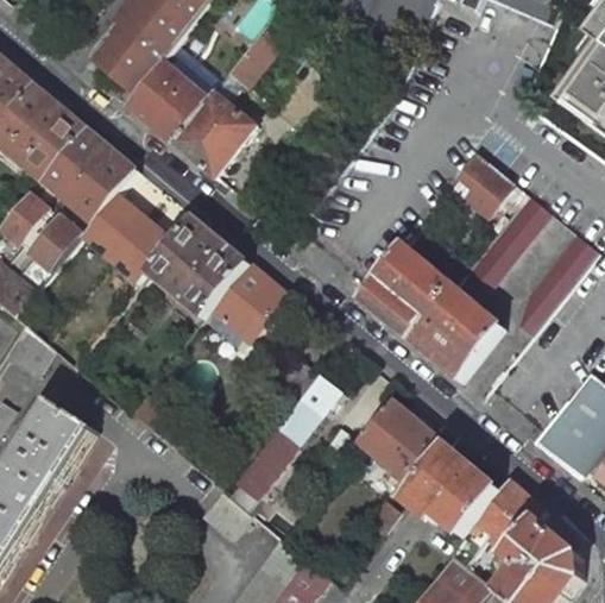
[(133,0),(92,54),(139,92),(164,58),(210,0),(133,0)]
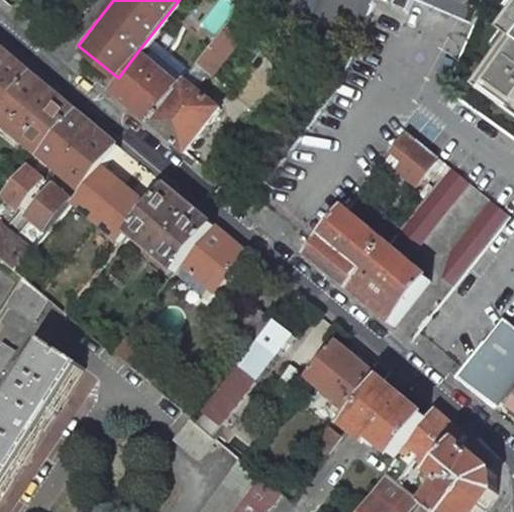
[(255,4),(250,0),(243,0),(195,60),(209,71),(262,9),(255,4)]
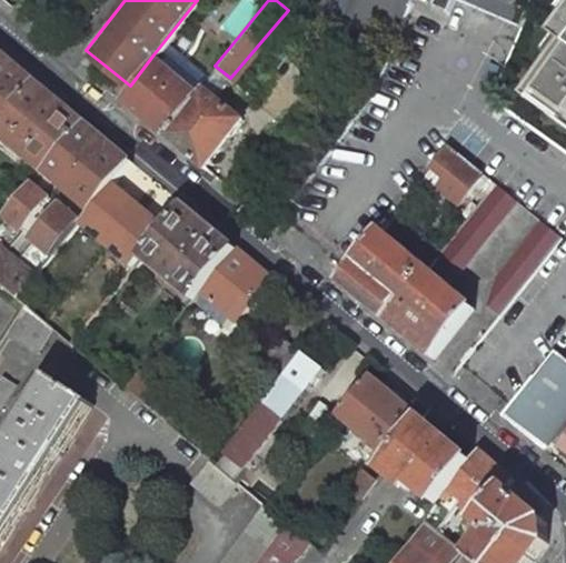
[(319,0),(308,27),(323,39),(337,4),(365,16),(396,30),(408,0),(319,0)]
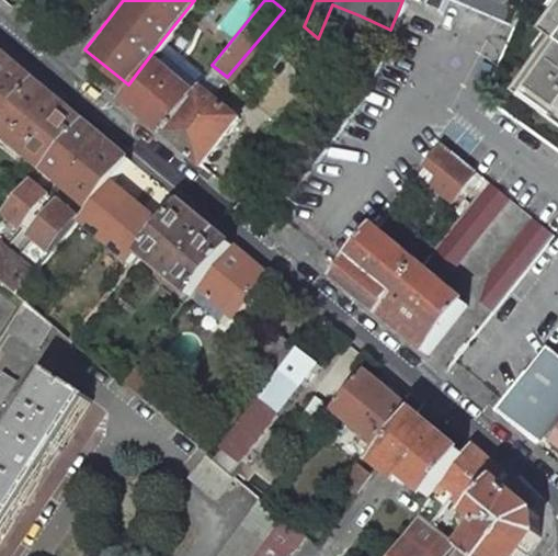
[(421,0),(441,9),(445,0),(460,0),(473,6),(512,23),(522,0),(421,0)]
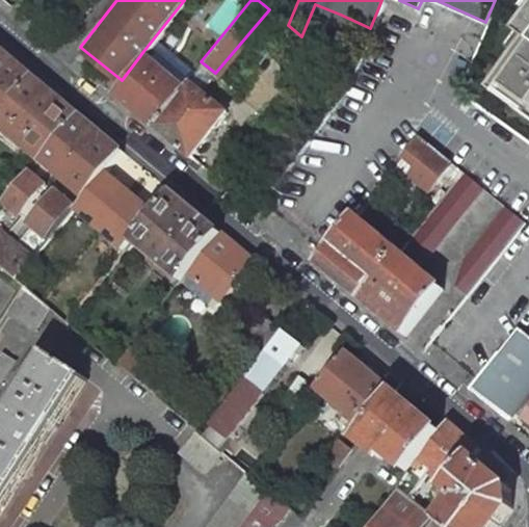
[(522,35),(485,86),(528,117),(528,0),(510,27),(522,35)]
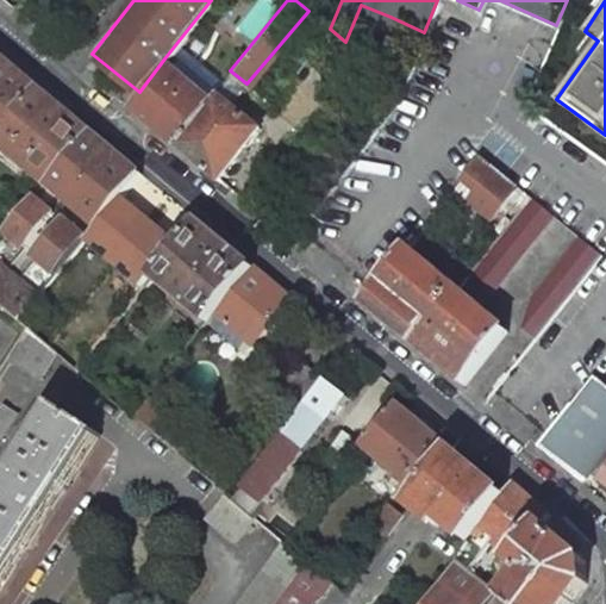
[(0,126),(37,83),(0,53),(0,126)]
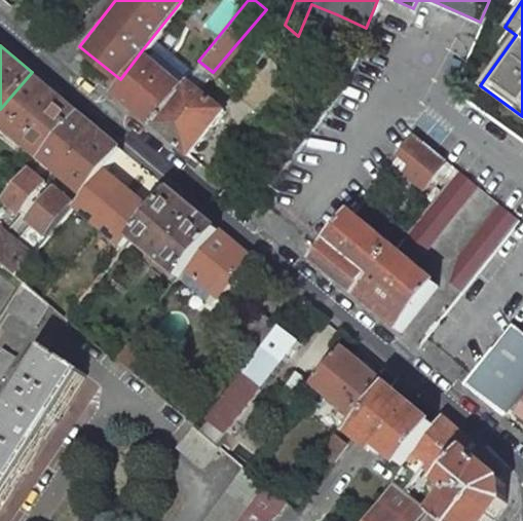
[(181,83),(142,50),(120,79),(112,89),(150,121),(181,83)]
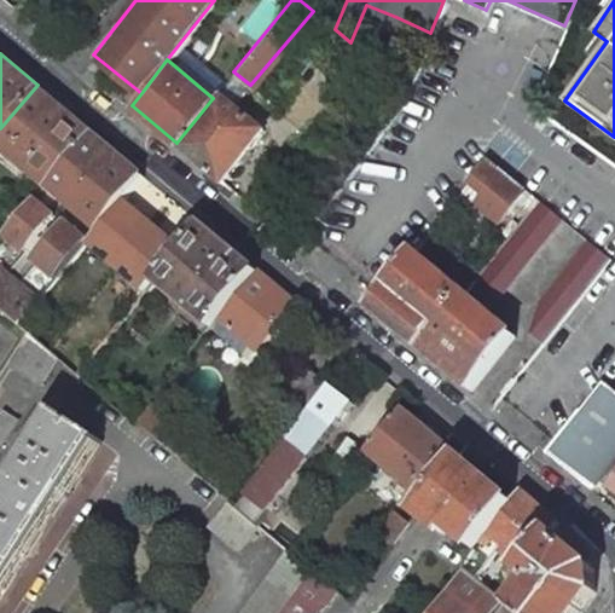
[(90,128),(38,85),(0,128),(0,145),(44,181),(90,128)]
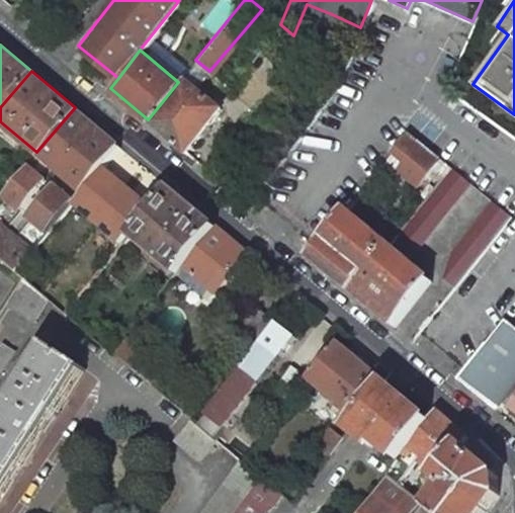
[(220,105),(183,76),(178,82),(148,119),(184,150),(220,105)]
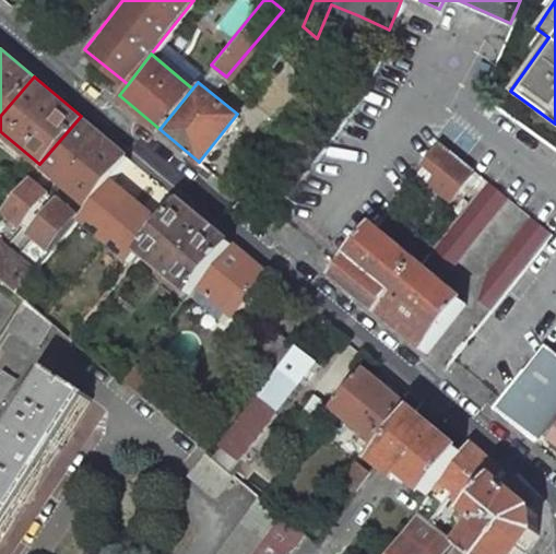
[(128,155),(81,116),(39,164),(86,202),(105,181),(120,163),(128,155)]
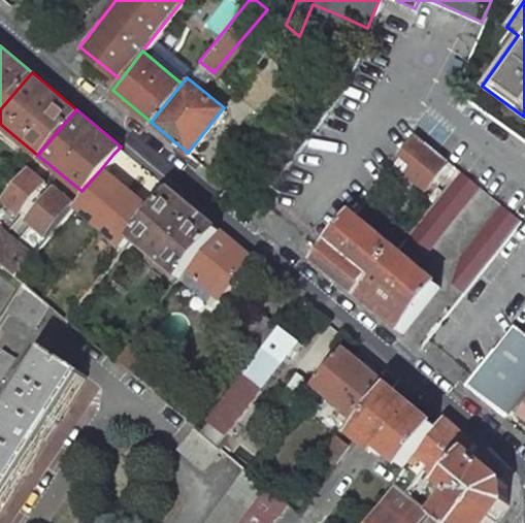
[(446,156),(414,130),(398,150),(413,162),(405,170),(423,185),(446,156)]
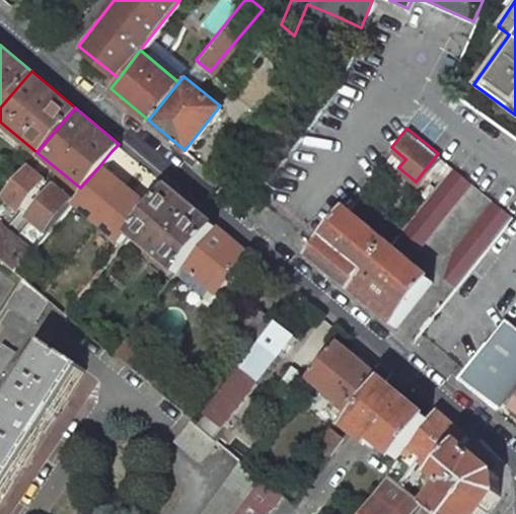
[(146,209),(166,184),(139,161),(132,168),(112,151),(97,168),(146,209)]
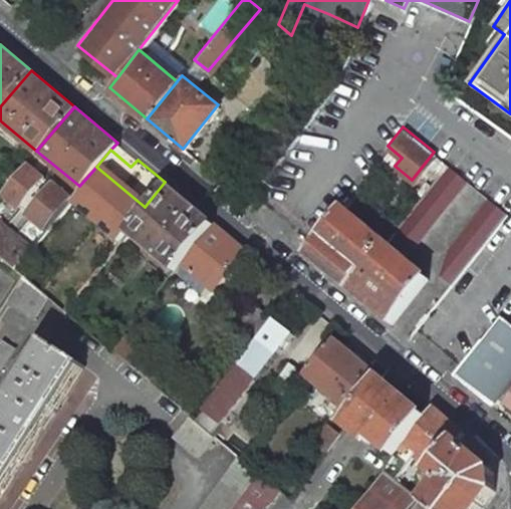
[(43,176),(26,161),(2,191),(19,205),(43,176)]
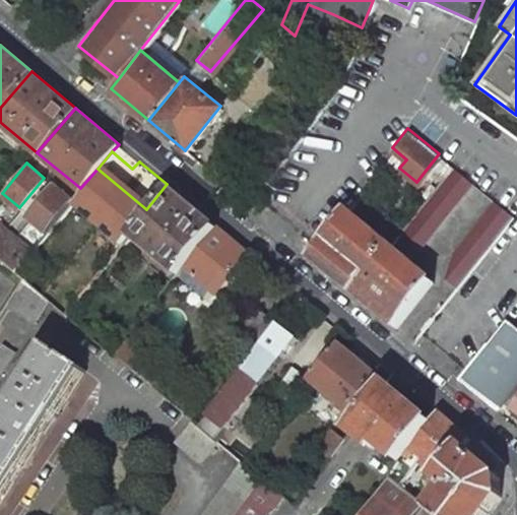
[(470,180),(450,163),(396,230),(416,247),(470,180)]
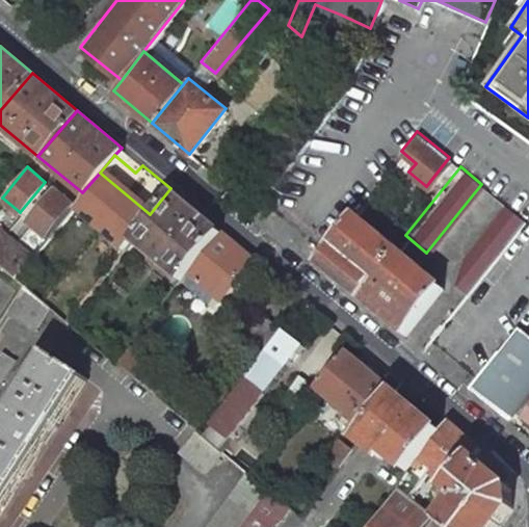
[(73,203),(54,188),(27,219),(28,219),(17,234),(0,220),(0,262),(14,273),(73,203)]
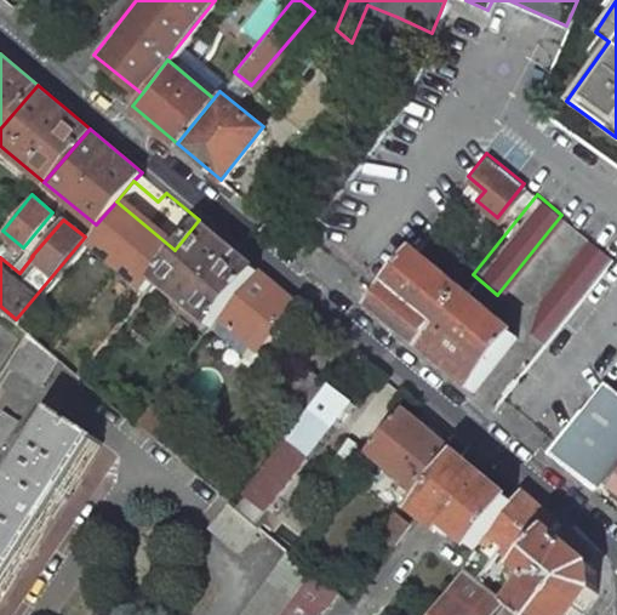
[(256,267),(199,220),(175,250),(153,277),(209,323),(216,314),(256,267)]
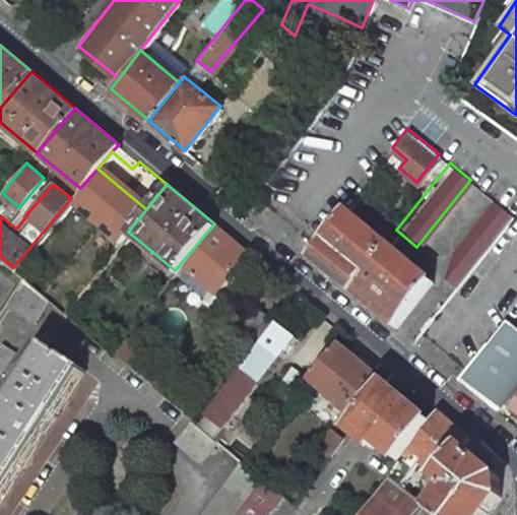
[(511,213),(493,198),(452,250),(443,275),(454,284),(511,213)]
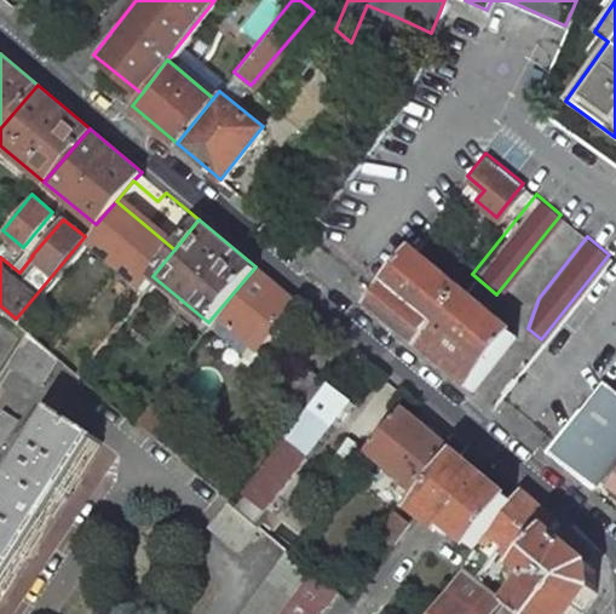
[(461,288),(410,247),(375,291),(367,302),(418,343),(461,288)]
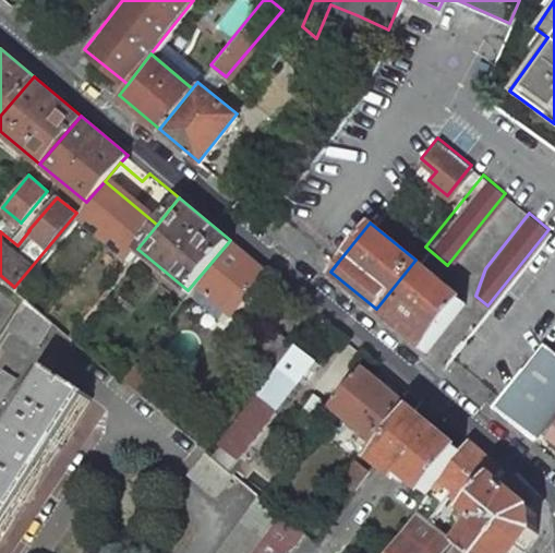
[(265,269),(230,240),(194,283),(229,311),(265,269)]
